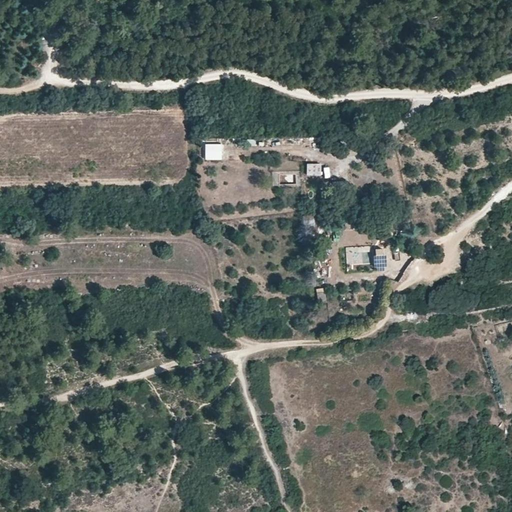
[(349,136),(339,136),(340,146),(349,146),(349,136)]
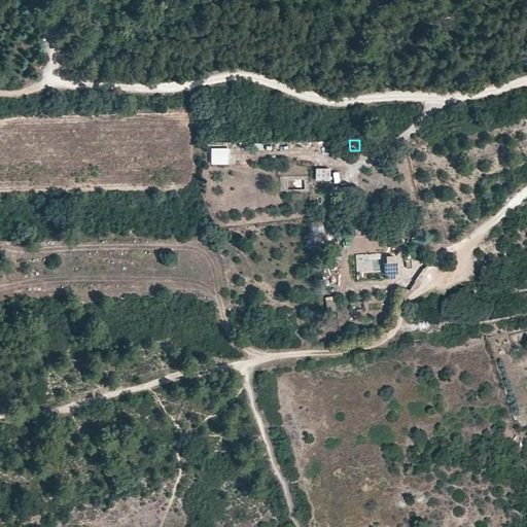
[(328,166),(314,167),(314,179),(329,179),(328,166)]
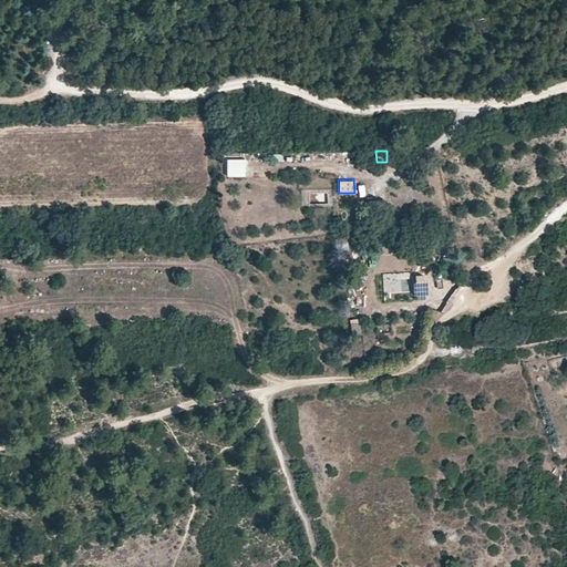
[(326,202),(326,193),(315,193),(315,202),(326,202)]
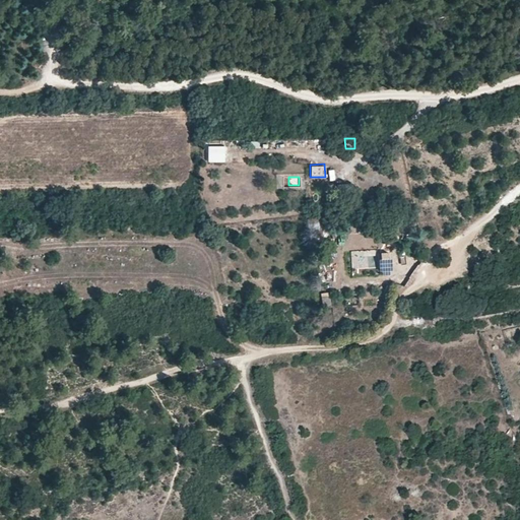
[(409,223),(396,224),(398,232),(408,233),(409,223)]
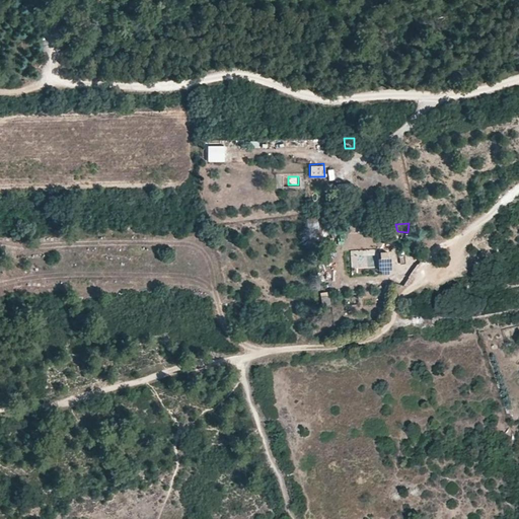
[(377,252),(356,254),(358,269),(379,268),(377,252)]
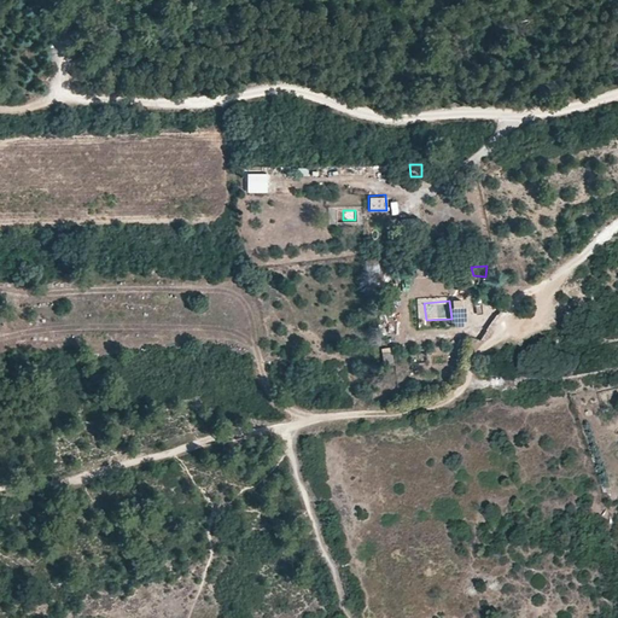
[(380,347),(383,360),(391,359),(389,345),(380,347)]
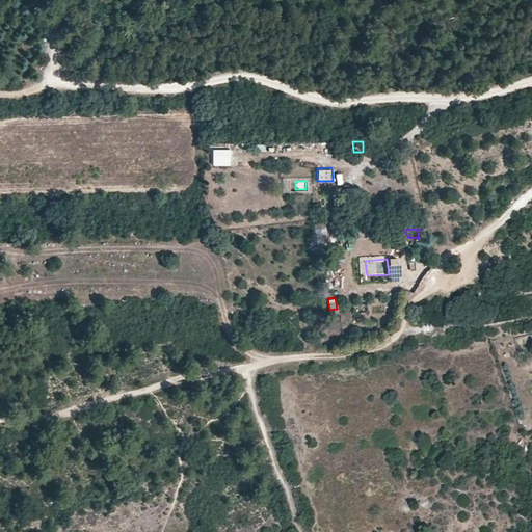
[(337,334),(328,336),(329,344),(337,343),(338,339),(337,334)]
